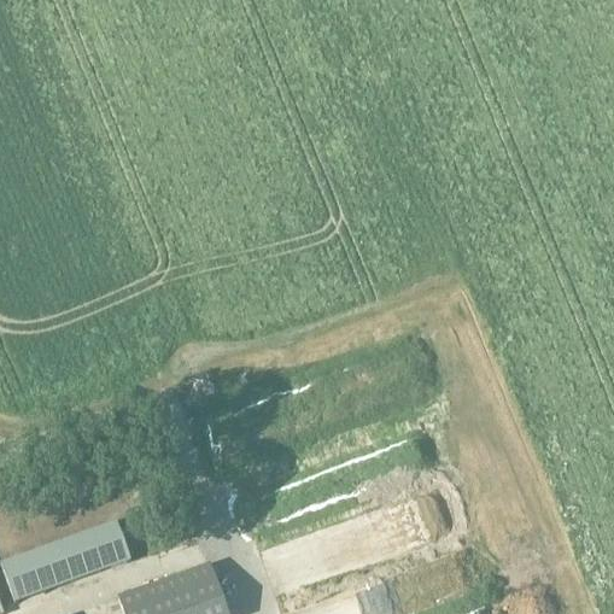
[(341,555),(438,528),(440,536),(466,528),(454,487),(332,520),(341,555)]
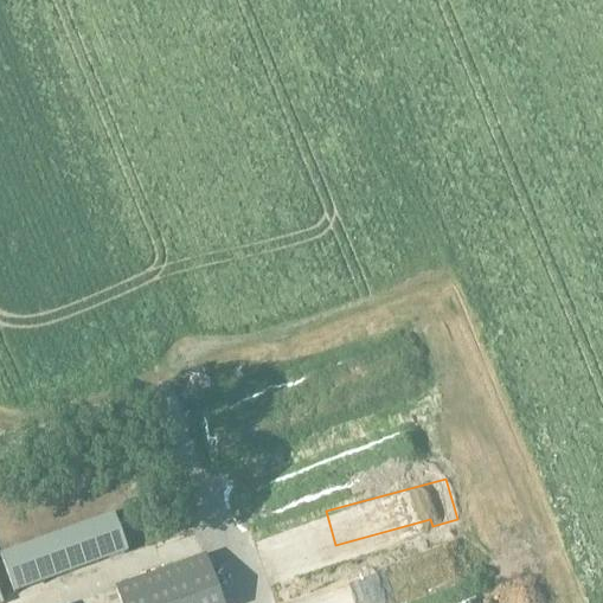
[(1,551),(17,590),(129,551),(115,510),(1,551)]
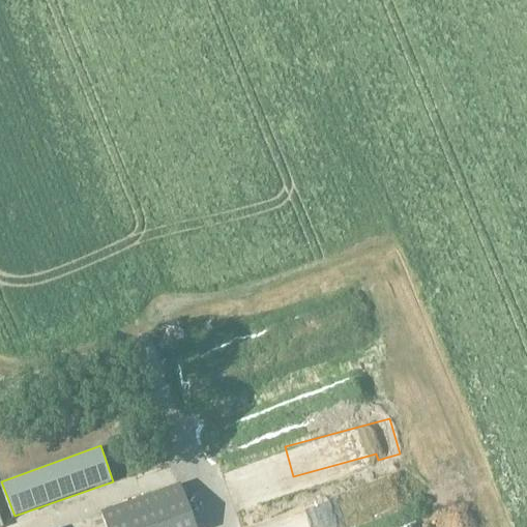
[(197,526),(182,482),(103,510),(108,526),(197,526)]
